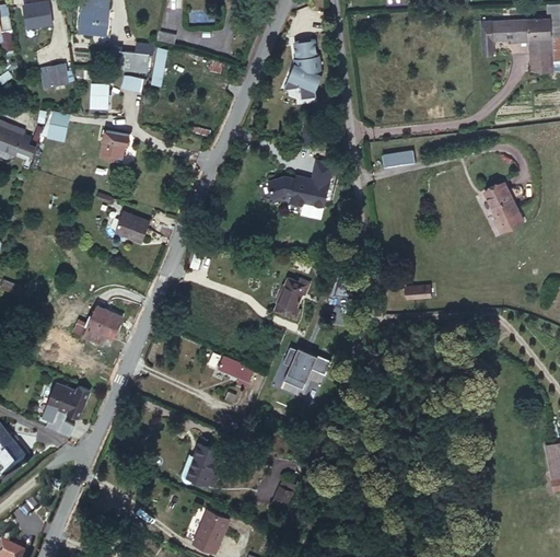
[(101,32),(104,0),(82,0),(82,2),(79,1),(76,27),(101,32)]
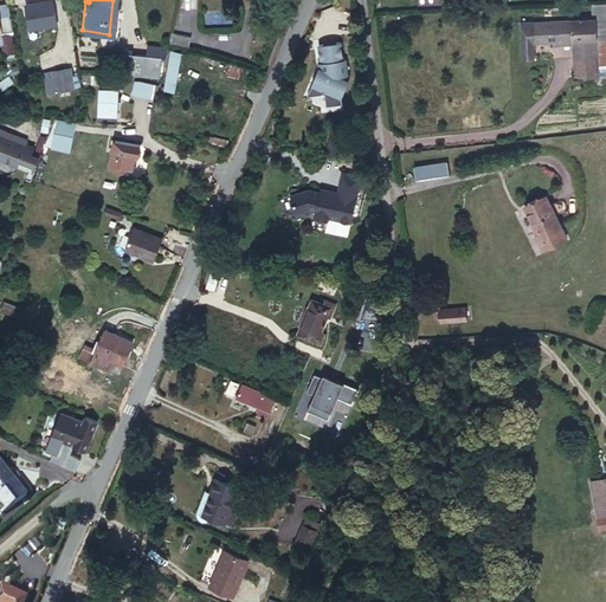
[(593,0),(595,17),(598,38),(595,38),(597,53),(599,75),(605,73),(605,21),(605,0),(593,0)]
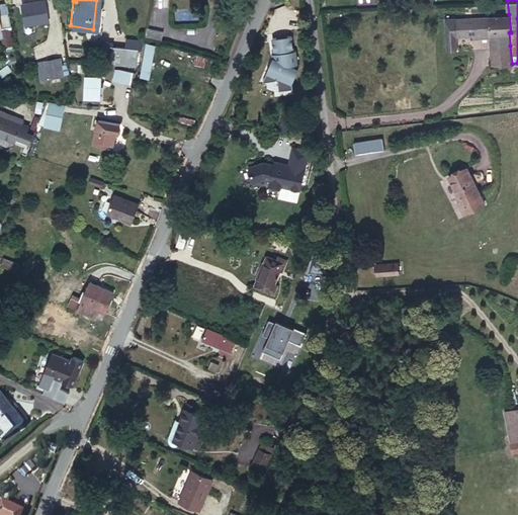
[(45,3),(22,7),(25,28),(49,24),(45,3)]
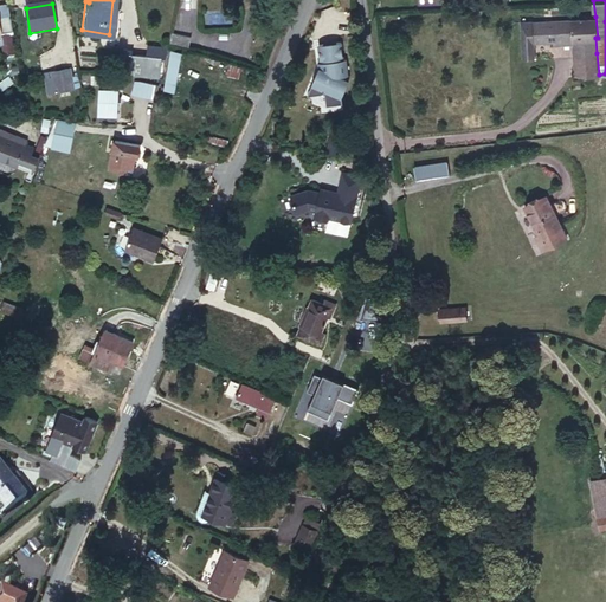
[(523,56),(535,54),(534,43),(574,39),(575,56),(597,53),(595,38),(598,38),(595,17),(521,23),(523,56)]
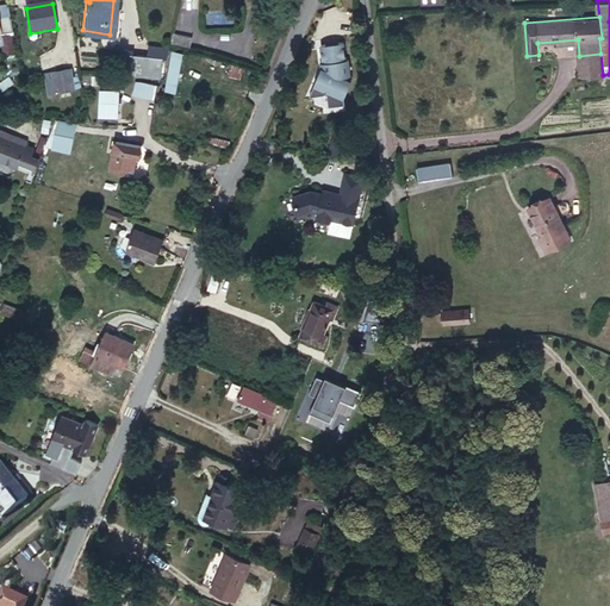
[(173,44),(191,48),(193,38),(174,35),(173,44)]
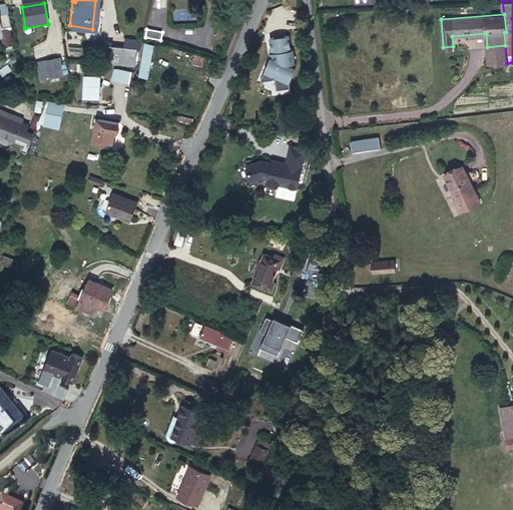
[(269,58),(263,72),(273,77),(274,80),(275,91),(289,90),(288,84),(294,70),(292,52),(290,52),(288,37),(269,39),(271,60),(269,58)]
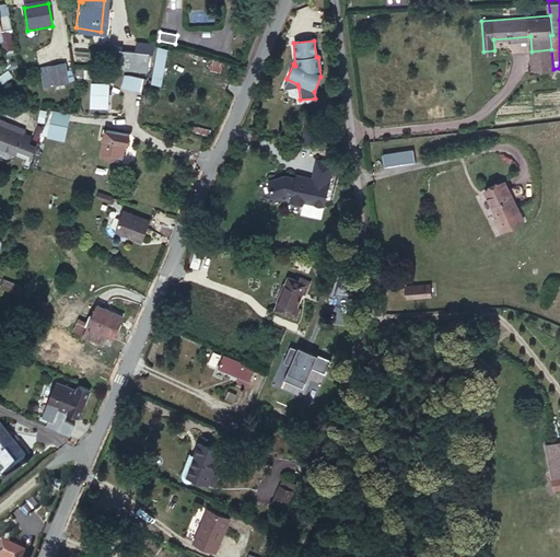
[(120,67),(148,70),(149,56),(153,57),(154,47),(137,46),(136,55),(121,53),(120,67)]
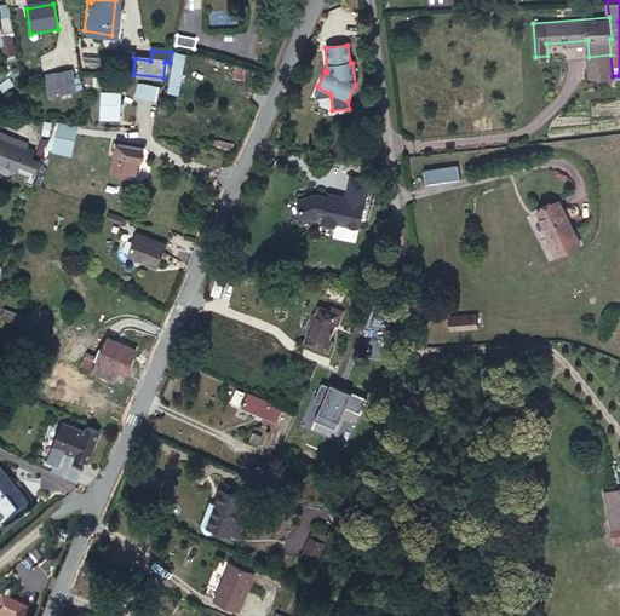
[(610,55),(589,57),(591,78),(613,76),(610,55)]
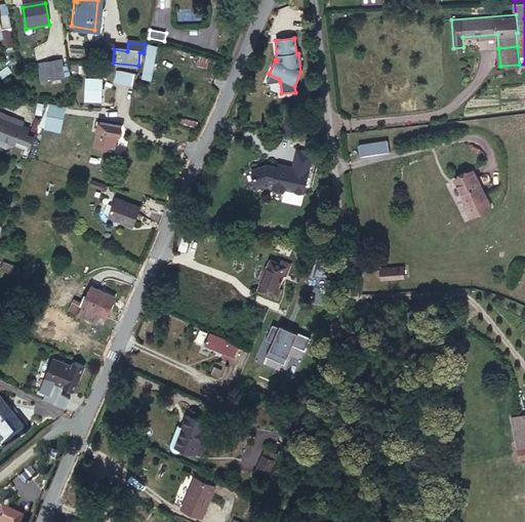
[(154,48),(146,47),(139,79),(149,81),(154,48)]
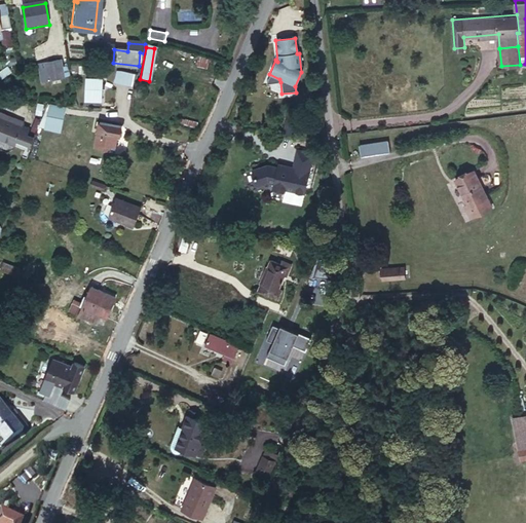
[(70,78),(68,69),(63,70),(61,63),(38,67),(40,77),(46,75),(48,83),(70,78)]
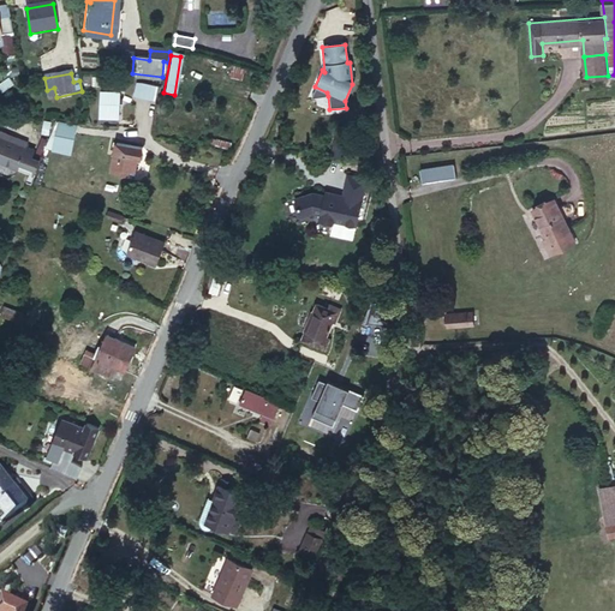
[(156,102),(159,87),(136,83),(133,99),(156,102)]
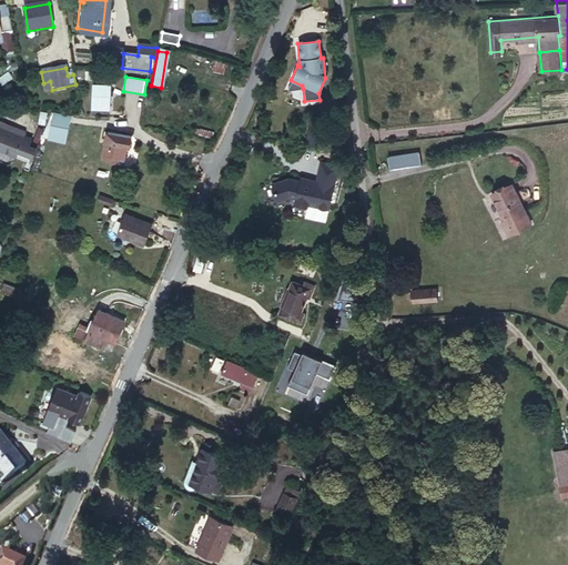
[(303,89),(302,86),(291,80),(286,91),(303,89)]
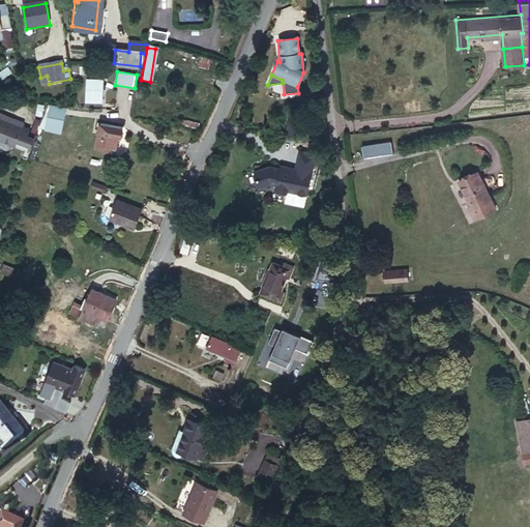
[(86,79),(85,103),(104,104),(105,79),(86,79)]
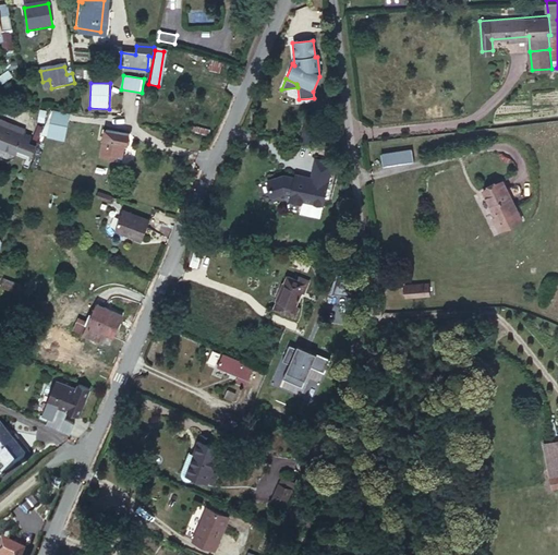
[(281,131),(287,110),(279,108),(274,129),(281,131)]
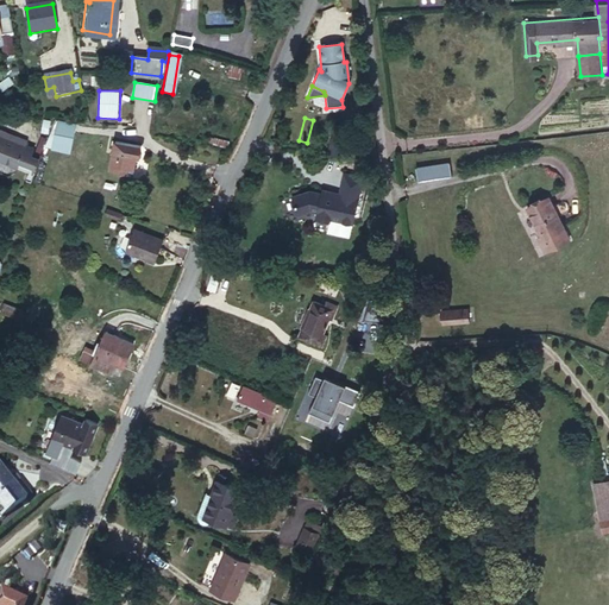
[(70,134),(71,126),(54,124),(52,132),(70,134)]
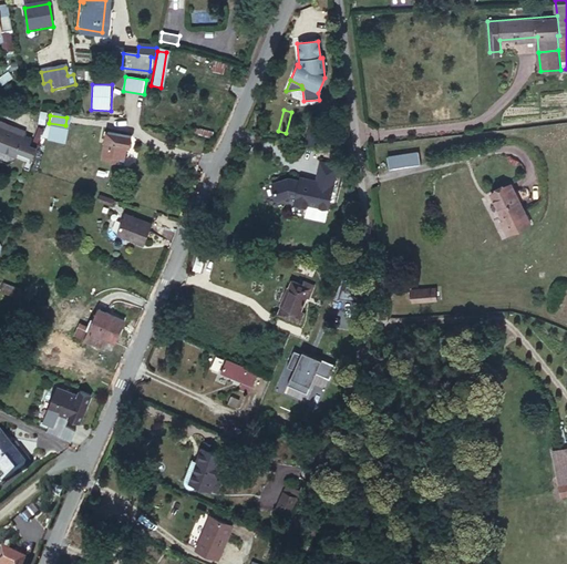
[(0,152),(8,157),(21,135),(11,130),(10,133),(1,127),(0,126),(0,152)]
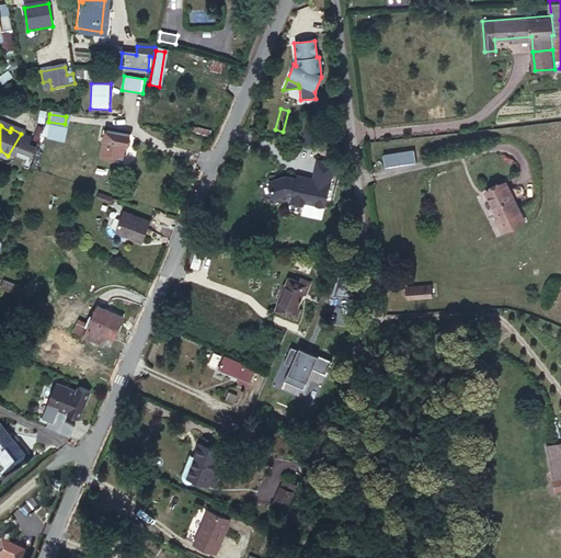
[(125,141),(103,134),(95,155),(114,160),(116,150),(122,152),(125,141)]
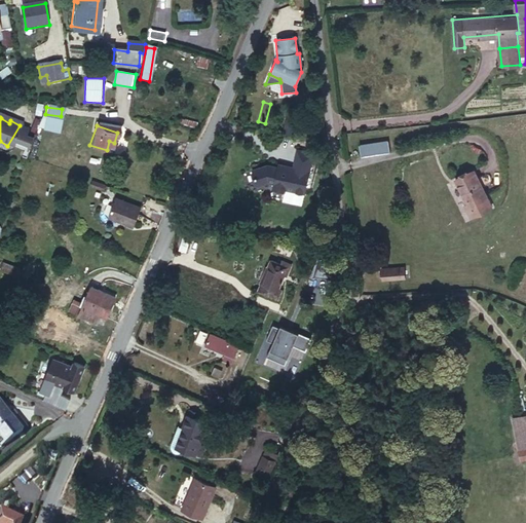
[(388,143),(359,147),(361,159),(390,155),(388,143)]
